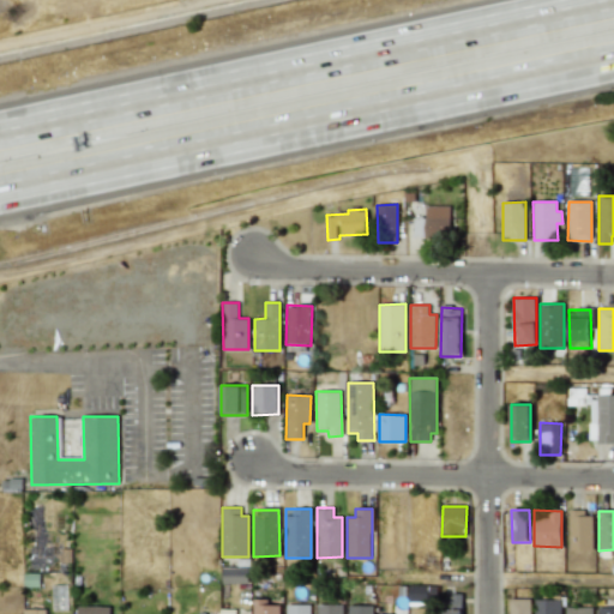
[(569,512),(570,551),(593,551),(593,512),(569,512)]
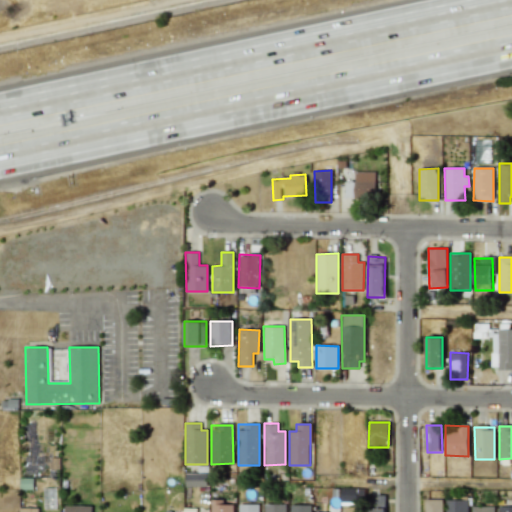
[(385,511),(385,495),(374,495),(374,508),(370,508),(370,511),(385,511)]
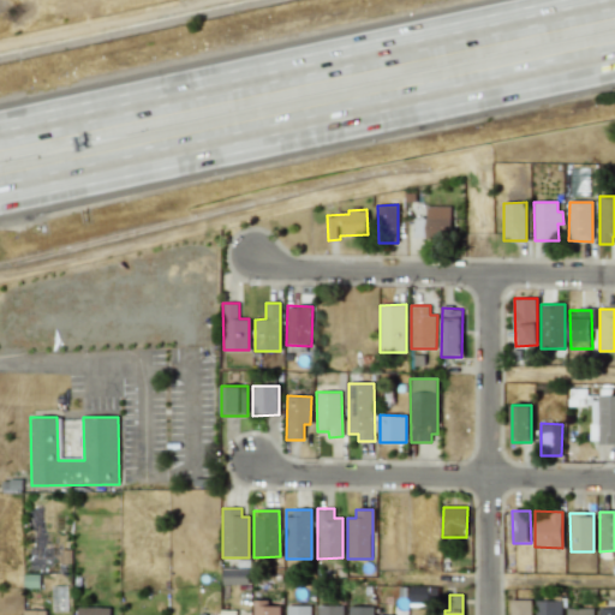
[(531,614),(531,601),(511,599),(511,614),(531,614)]
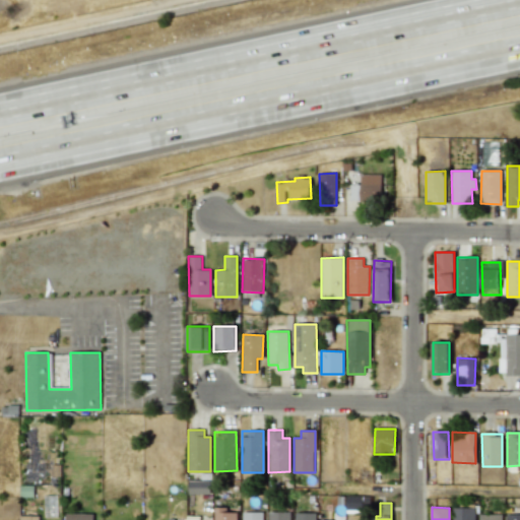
[(237,519),(237,513),(226,513),(226,508),(215,508),(214,519),(237,519)]
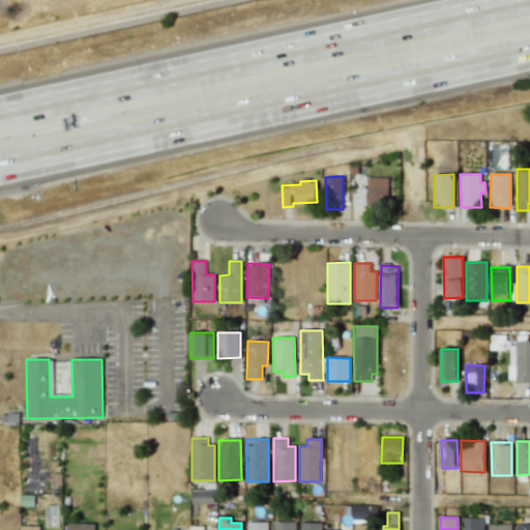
[(484,529),(486,518),(462,518),(462,529),(484,529)]
